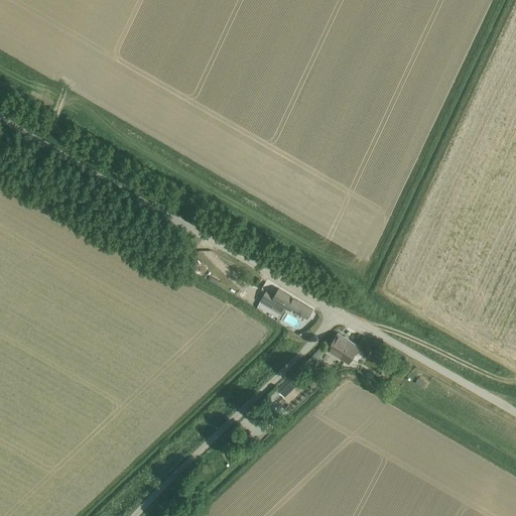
[(266,292),(260,300),(283,314),(286,309),(290,312),(292,308),(307,317),(312,309),(278,288),(273,297),(266,292)]
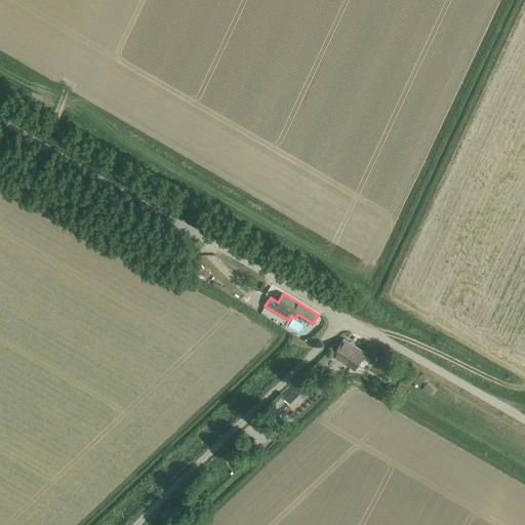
[(333,356),(354,369),(355,369),(365,352),(344,338),(333,356)]
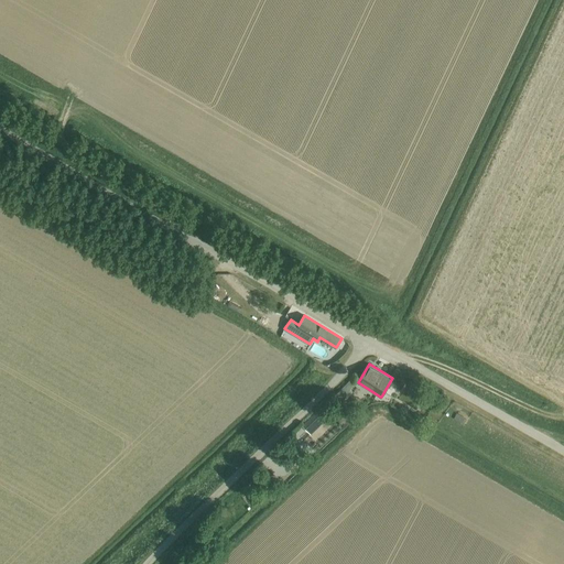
[(340,404),(351,386),(347,383),(333,398),(340,404)]
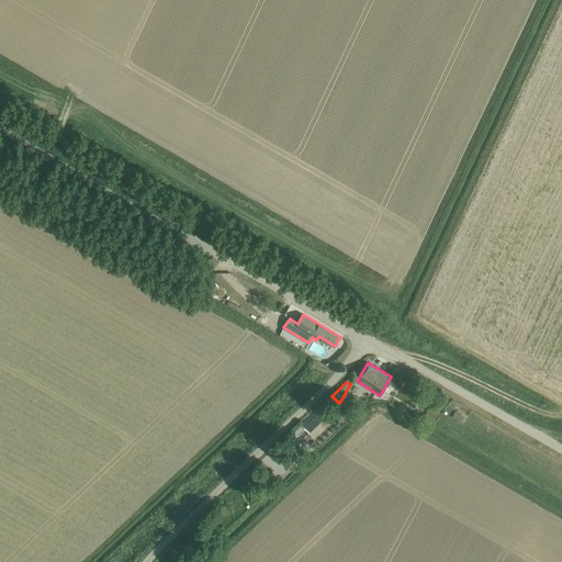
[(307,429),(326,412),(321,406),(302,424),(307,429)]
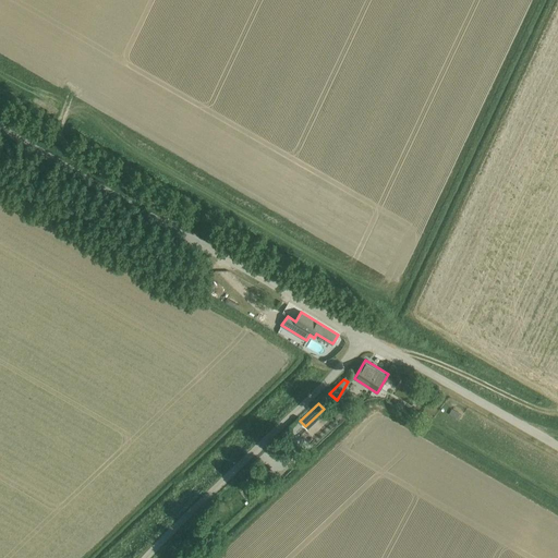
[(325,410),(317,421),(322,424),(330,413),(325,410)]
